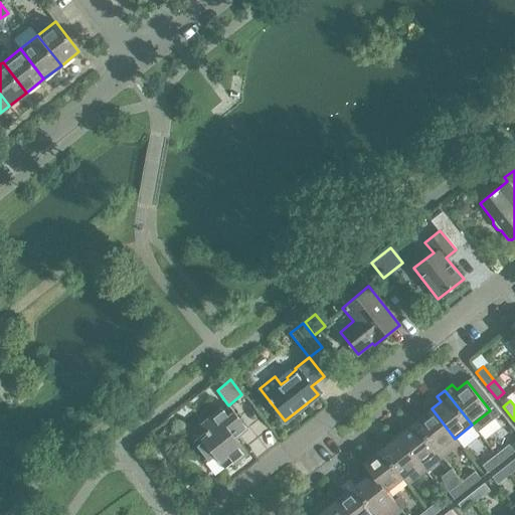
[(235,437),(246,427),(248,425),(241,417),(239,418),(233,410),(227,414),(221,406),(200,423),(206,432),(193,442),(208,461),(214,456),(224,469),(246,452),(235,437)]
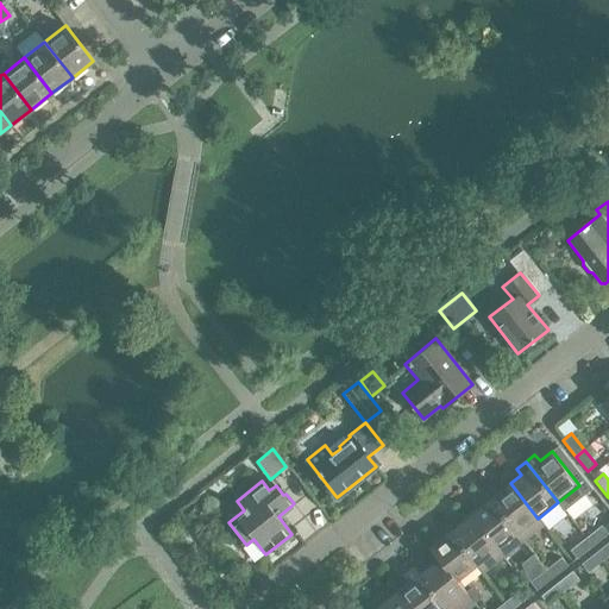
[(544,525),(538,519),(510,483),(500,493),(494,485),(485,493),(518,534),(523,541),(544,525)]
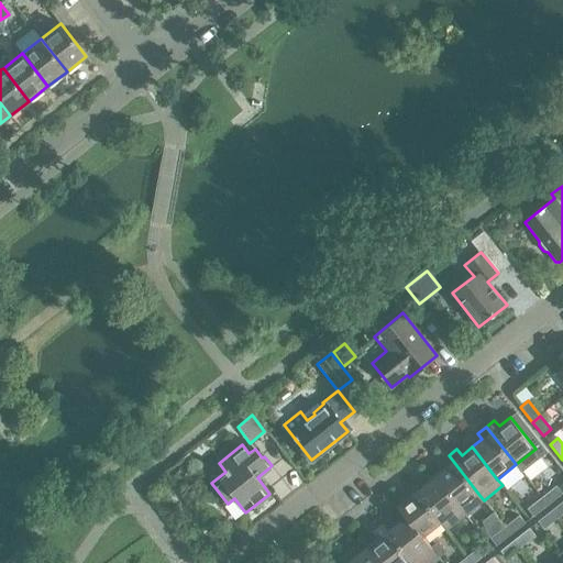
[(484,500),(478,494),(449,455),(440,463),(444,468),(434,476),(460,509),(465,515),(484,500)]
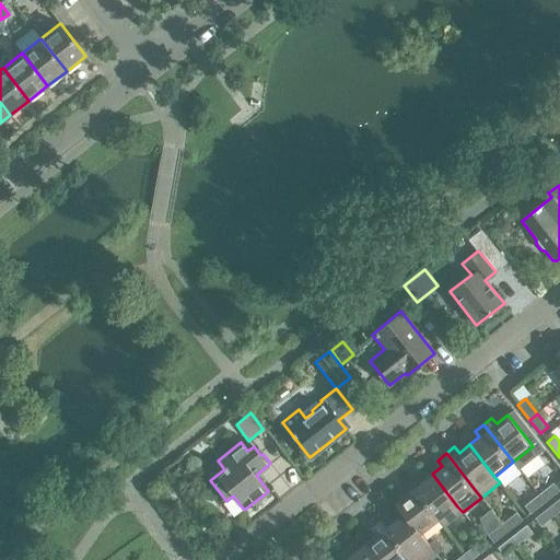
[(463,512),(457,506),(432,474),(422,482),(418,476),(409,482),(439,521),(444,526),(463,512)]
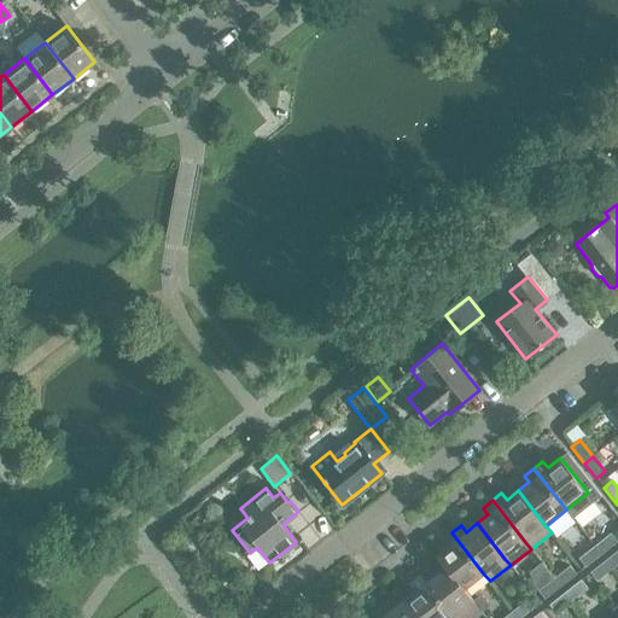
[(465,590),(484,575),(452,532),(442,540),(447,547),(436,555),(464,590),(465,590)]
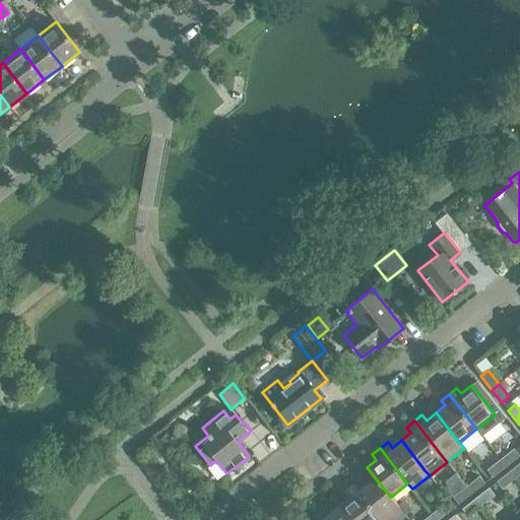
[(500,459),(506,466),(519,456),(514,449),(500,459)]
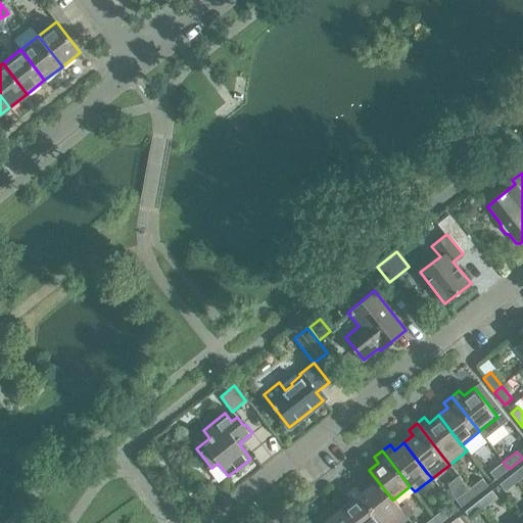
[(509,469),(503,462),(489,473),(495,480),(509,469)]
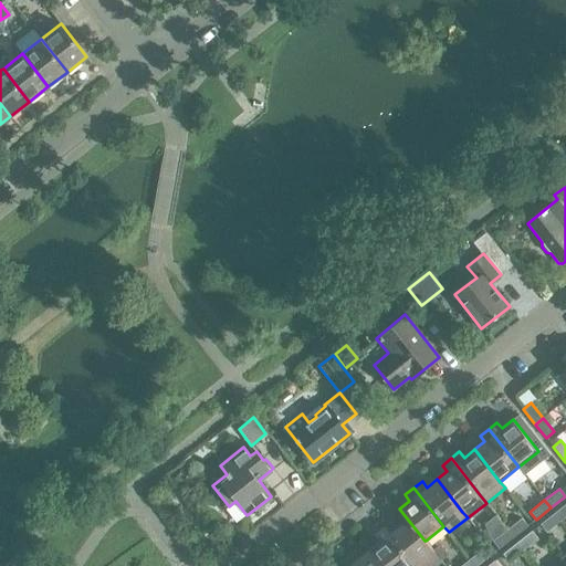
[(565,503),(555,513),(561,521),(565,516),(565,503)]
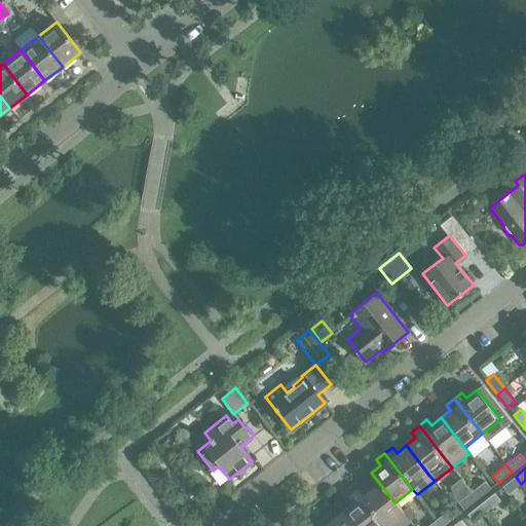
[(357,490),(385,525),(384,525),(402,525),(409,521),(403,512),(402,511),(395,502),(371,473),(371,474),(378,483),(369,490),(365,484),(357,490)]
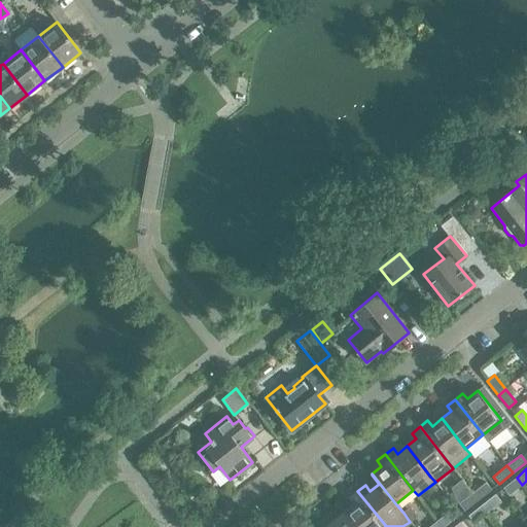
[(517,478),(502,488),(508,495),(522,485),(517,478)]
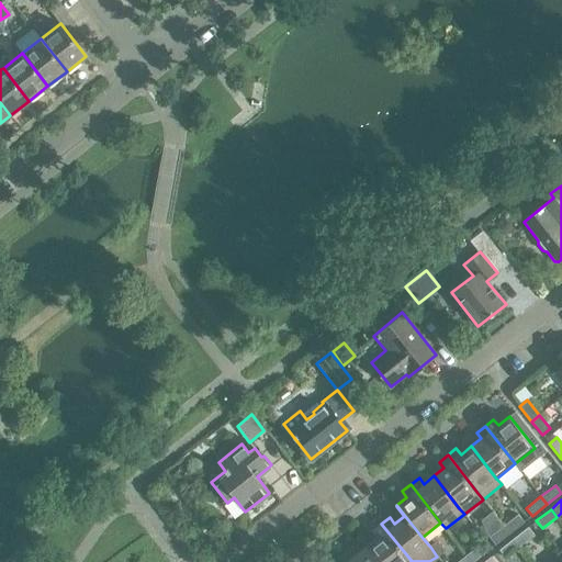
[(504,526),(509,534),(524,523),(518,514),(504,526)]
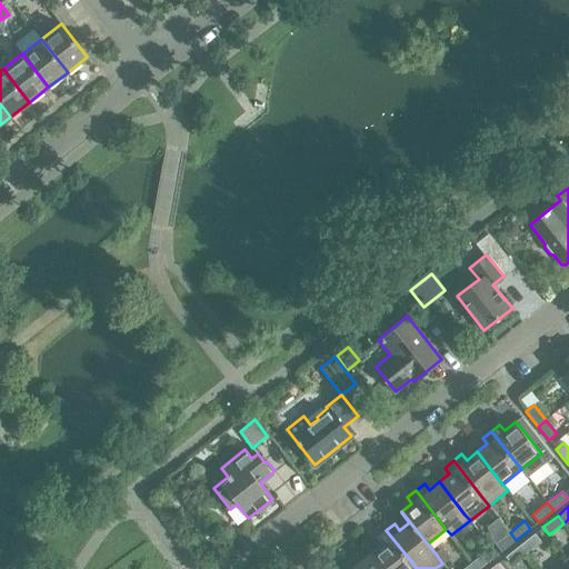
[(416,568),(417,568),(386,530),(378,538),(382,543),(372,551),(386,568),(416,568)]
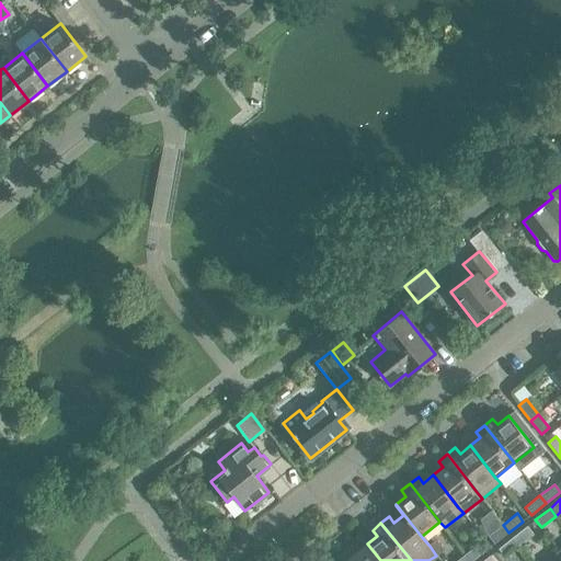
[(488,536),(494,544),(508,533),(503,525),(488,536)]
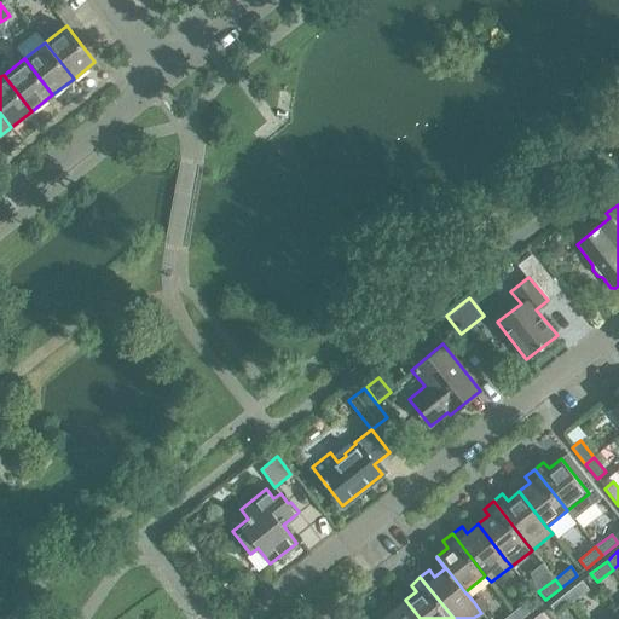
[(566,593),(572,602),(589,589),(582,580),(566,593)]
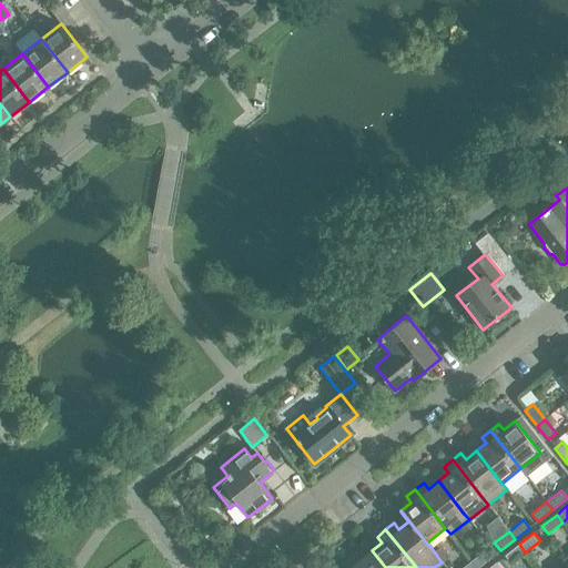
[(519,544),(504,556),(510,564),(525,553),(519,544)]
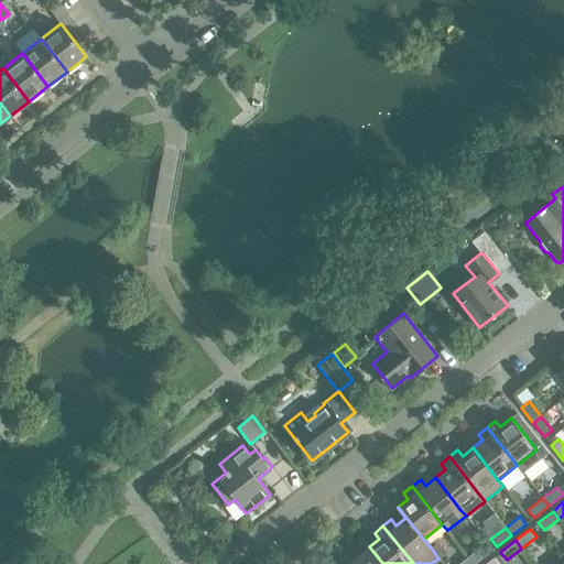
[(438,542),(431,548),(432,549),(438,559),(440,557),(447,552),(438,542)]
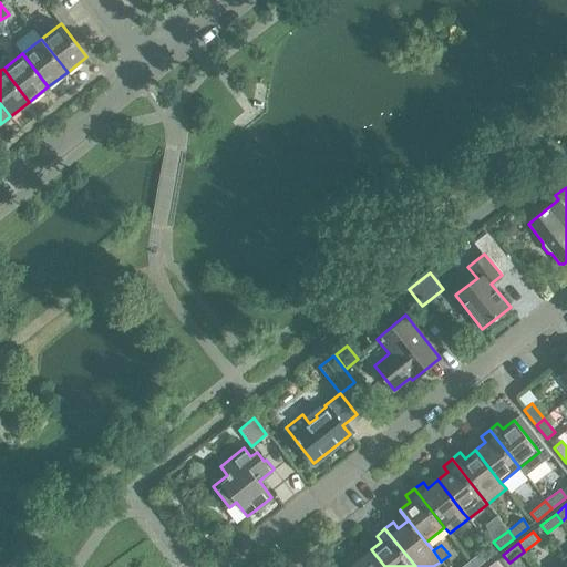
[(475,566),(477,566),(492,556),(485,548),(471,559),(475,566)]
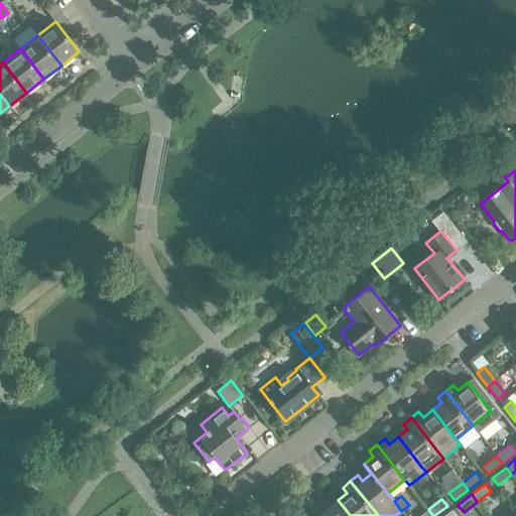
[(350,515),(338,500),(328,508),(324,502),(315,508),(321,515),(350,515)]
